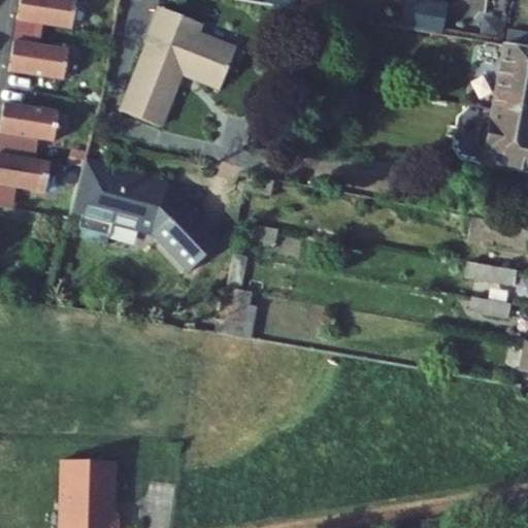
[(20,0),(15,25),(41,28),(70,32),(74,2),(59,0),(20,0)]
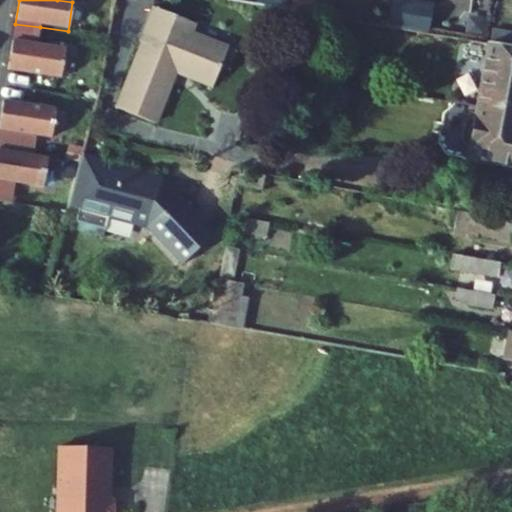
[(312,0),(293,0),(292,10),(310,13),(312,0)]
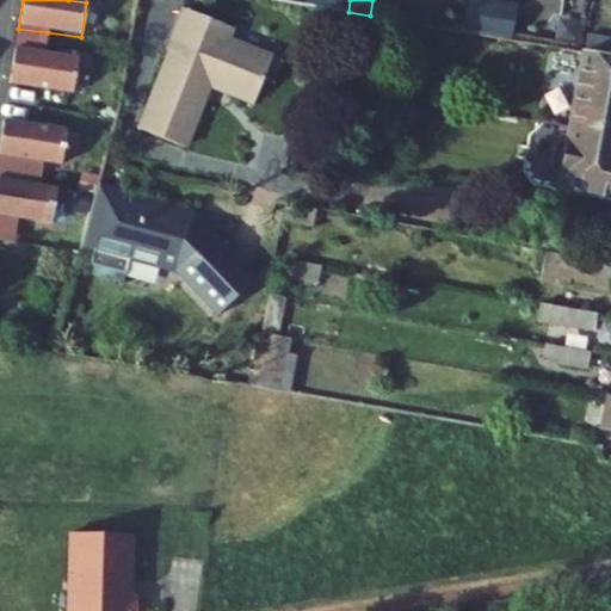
[(479,0),(471,0),(467,32),(508,41),(514,6),(479,0)]
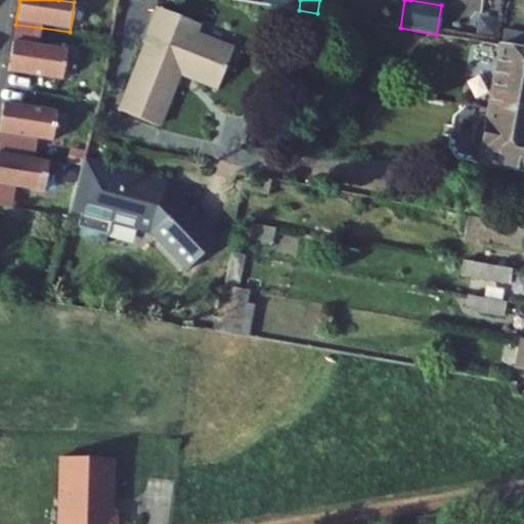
[(199,24),(155,5),(140,38),(147,41),(120,108),(158,124),(179,72),(216,87),(232,46),(195,30),(199,24)]
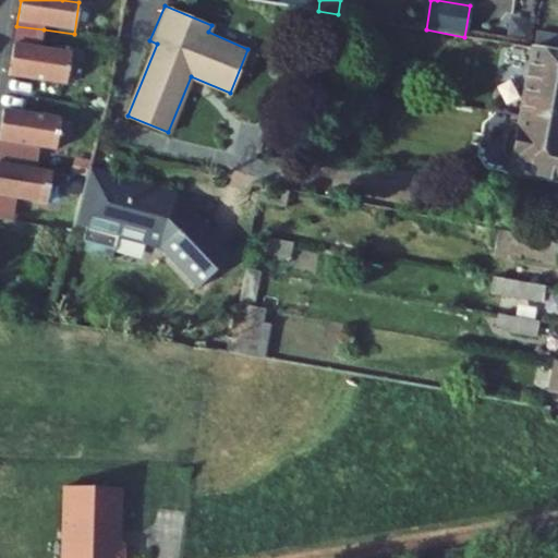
[(16,26),(13,48),(40,52),(44,29),(16,26)]
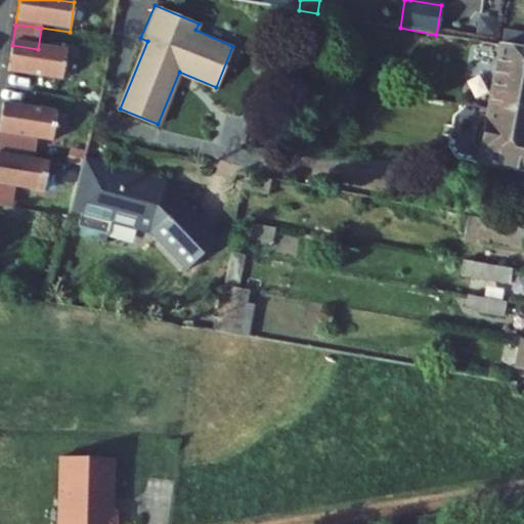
[(523,33),(506,31),(504,47),(523,49),(523,33)]
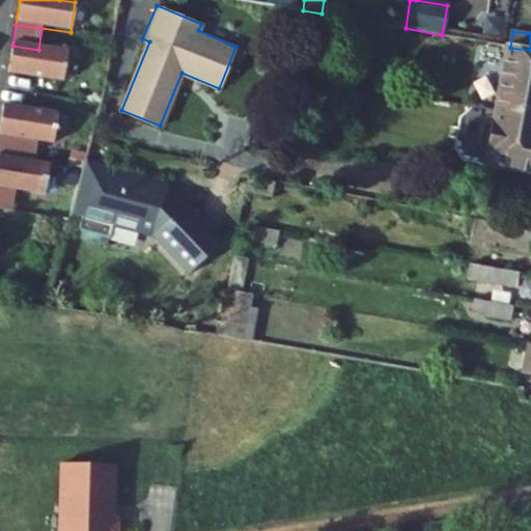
[(38,50),(12,46),(7,76),(63,84),(67,54),(38,50)]
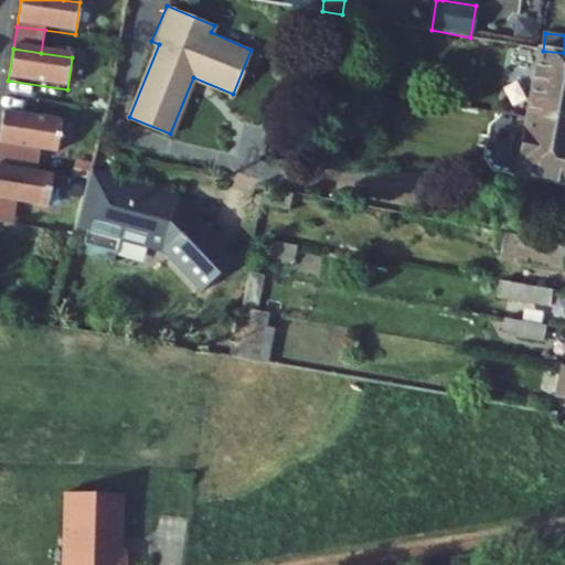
[(563,103),(564,103),(564,53),(543,51),(540,50),(528,119),(550,123),(554,96),(564,98),(563,103)]
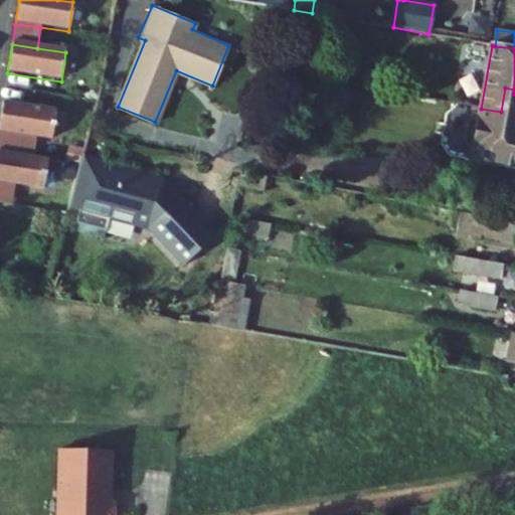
[(514,169),(514,94),(513,94),(514,90),(505,88),(501,112),(481,109),(479,121),(475,121),(467,127),(464,141),(471,149),(474,150),(472,163),(514,169)]
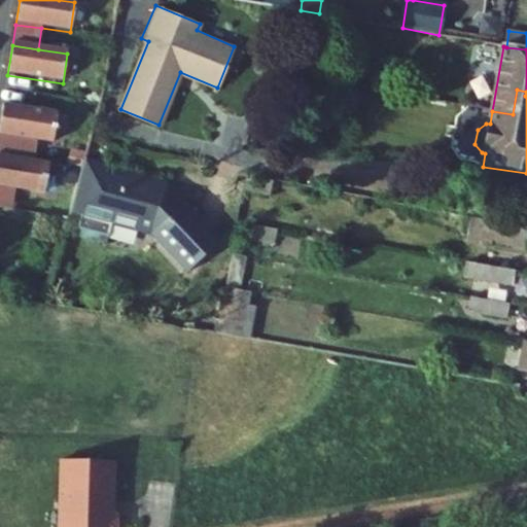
[(3,103),(0,119),(0,133),(23,137),(51,141),(57,111),(3,103)]
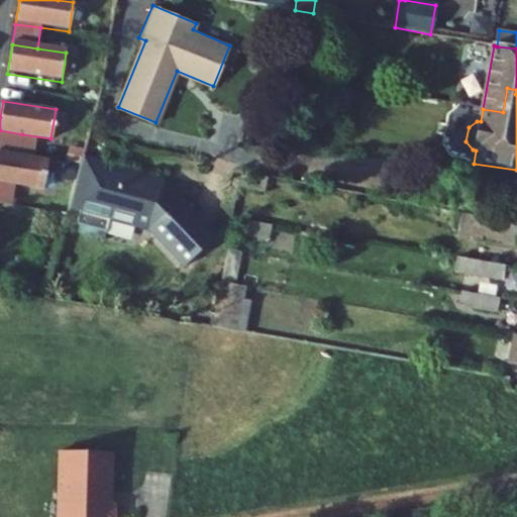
[(22,134),(0,130),(0,151),(20,154),(22,134)]
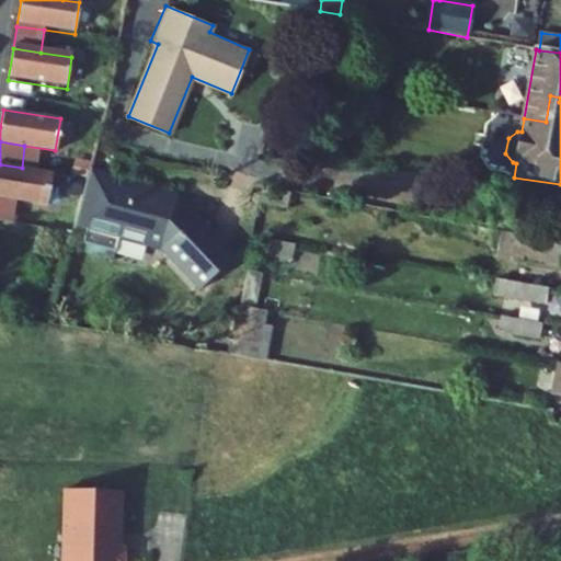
[(22,168),(0,164),(0,196),(16,199),(47,204),(53,172),(22,168)]
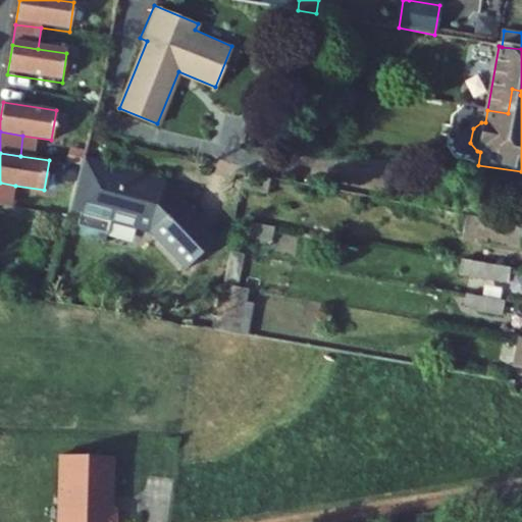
[(68,213),(80,216),(92,165),(93,159),(84,157),(68,213)]
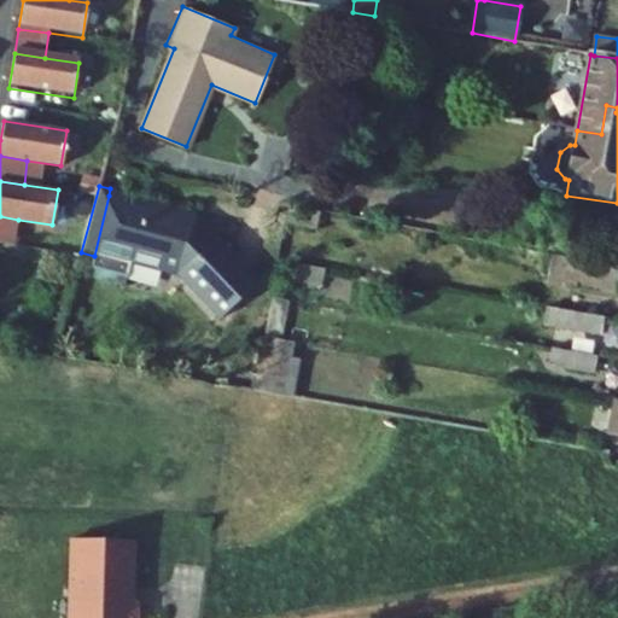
[(124,192),(110,188),(109,196),(122,199),(124,192)]
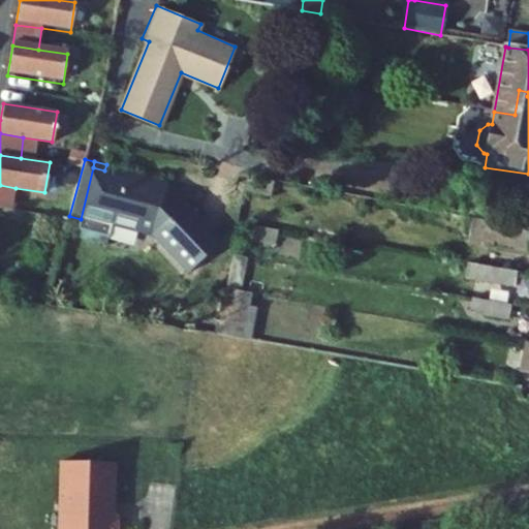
[(224,236),(177,189),(163,186),(165,179),(106,164),(104,170),(93,167),(81,219),(78,236),(107,243),(113,221),(154,231),(191,270),(224,236)]
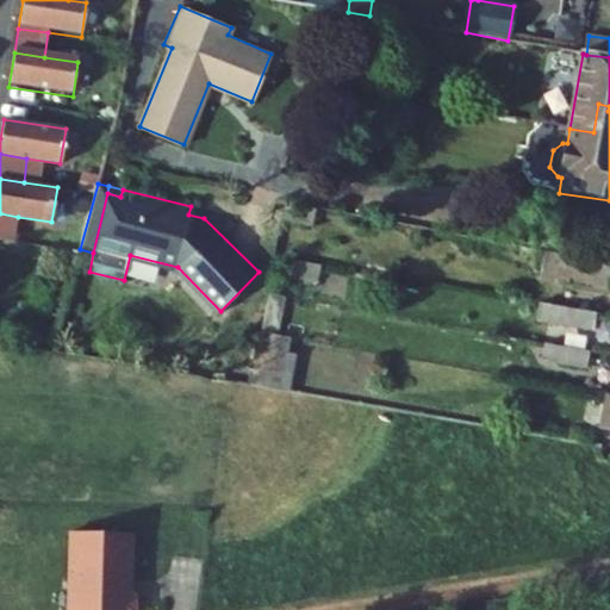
[(204,218),(191,206),(188,215),(204,218)]
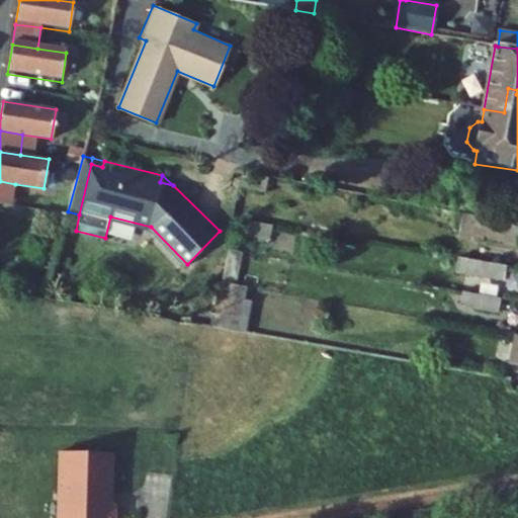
[(15,184),(0,181),(0,203),(12,205),(15,184)]
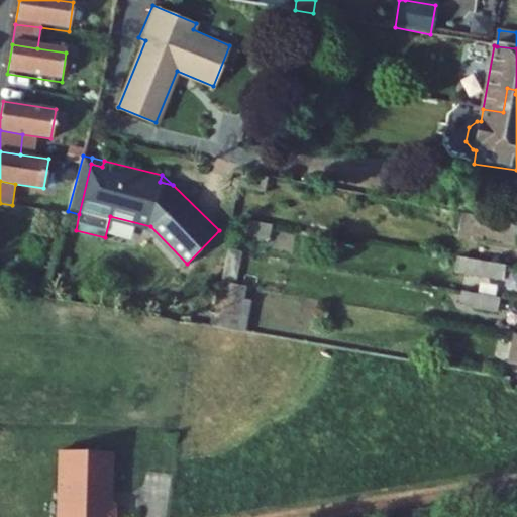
[(516,227),(516,221),(466,214),(461,238),(514,246),(516,227)]
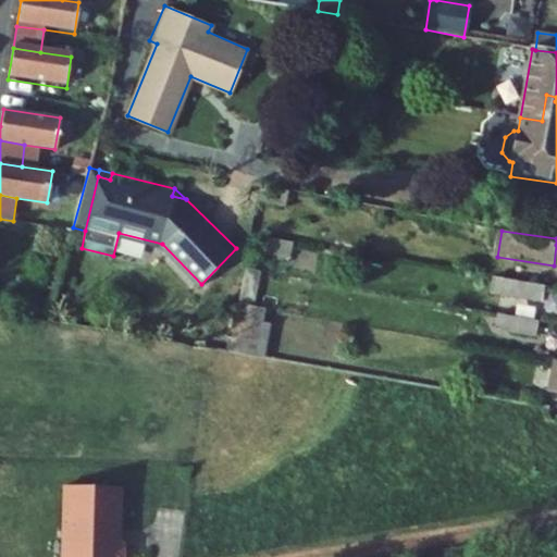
[(294,242),(269,236),(265,250),(292,256),(294,242)]
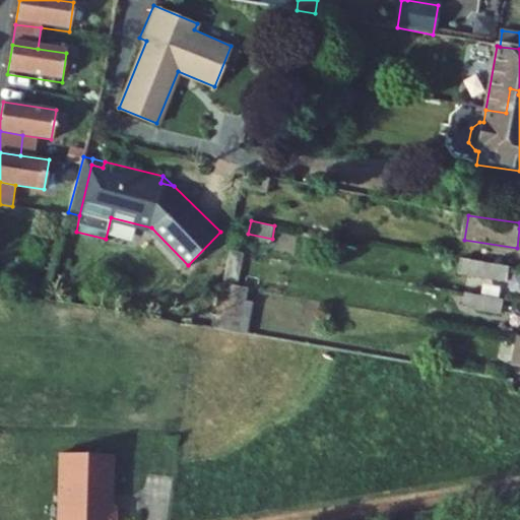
[(237,284),(243,252),(230,250),(224,282),(237,284)]
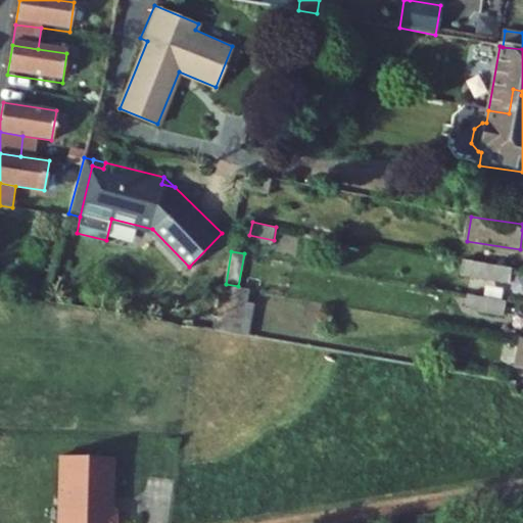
[(512,269),(464,259),(462,275),(509,283),(512,269)]
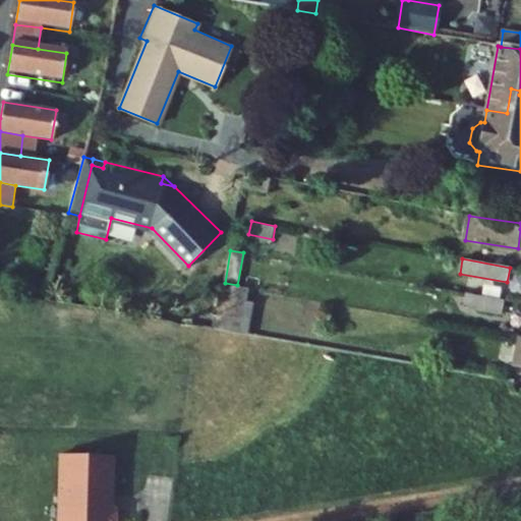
[(244,301),(246,287),(237,285),(225,283),(217,330),(247,336),(252,302),(244,301)]
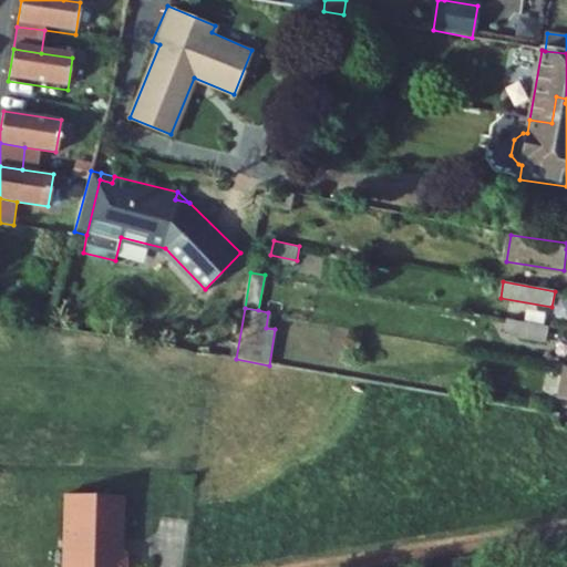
[(548,326),(508,319),(506,330),(521,333),(521,338),(545,342),(548,326)]
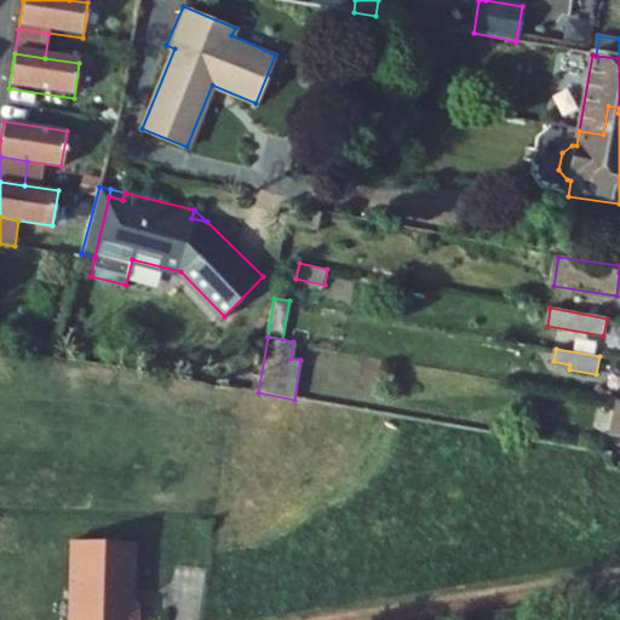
[(133,544),(70,541),(68,619),(136,619),(137,607),(131,601),(133,544)]
